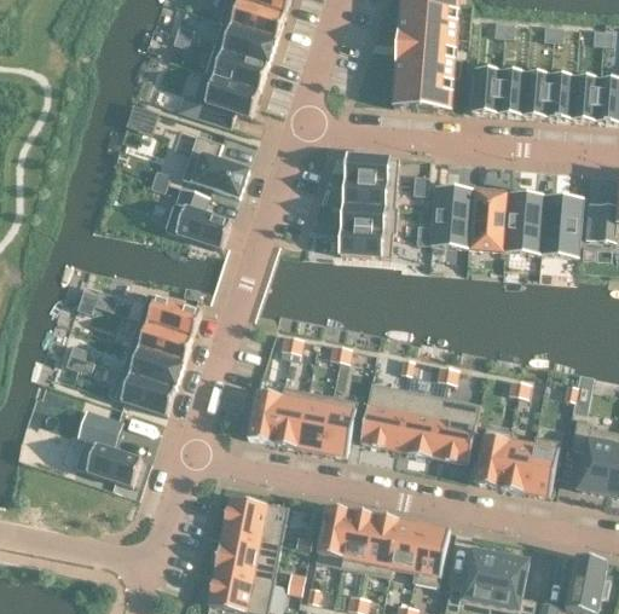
[(226,0),(220,21),(223,22),(223,21),(277,39),(285,13),(246,0),(226,0)]
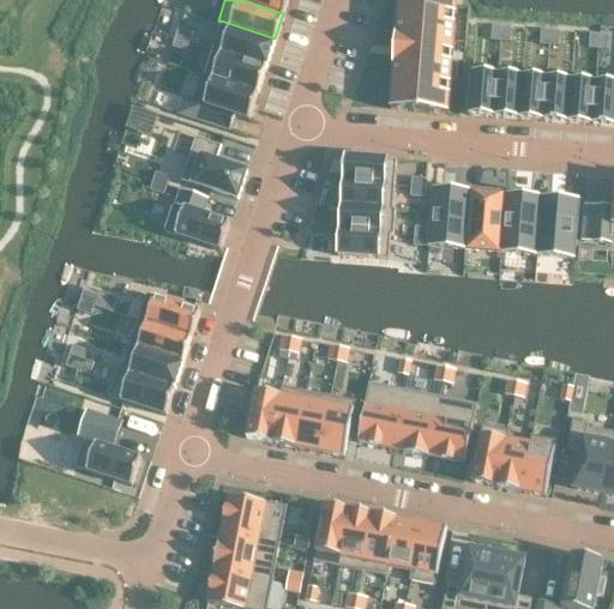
[(244,0),(283,13),(288,0),(244,0)]
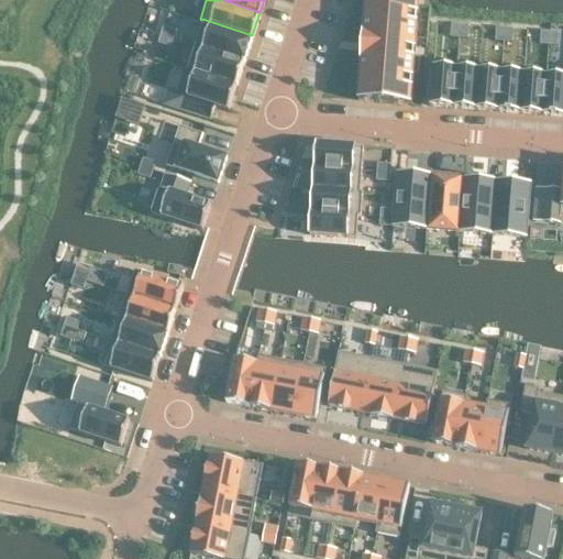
[(365,0),(357,96),(410,101),(418,0),(365,0)]
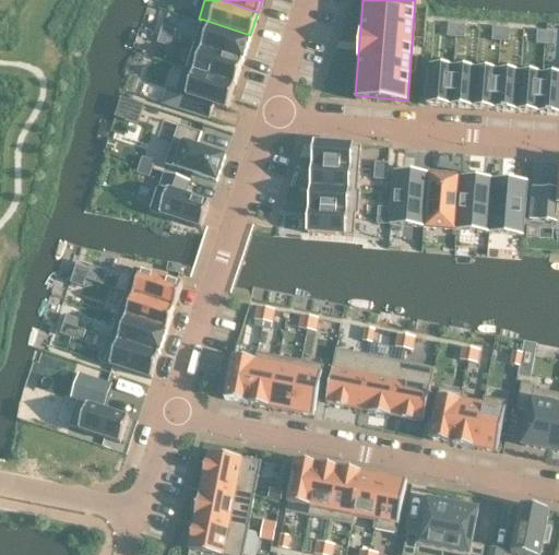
[(201,20),(193,42),(242,58),(250,35),(201,19),(201,20)]
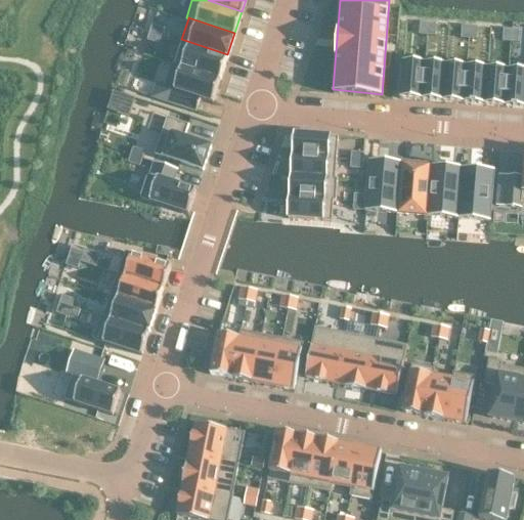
[(420,18),(419,31),(427,31),(428,19),(420,18)]
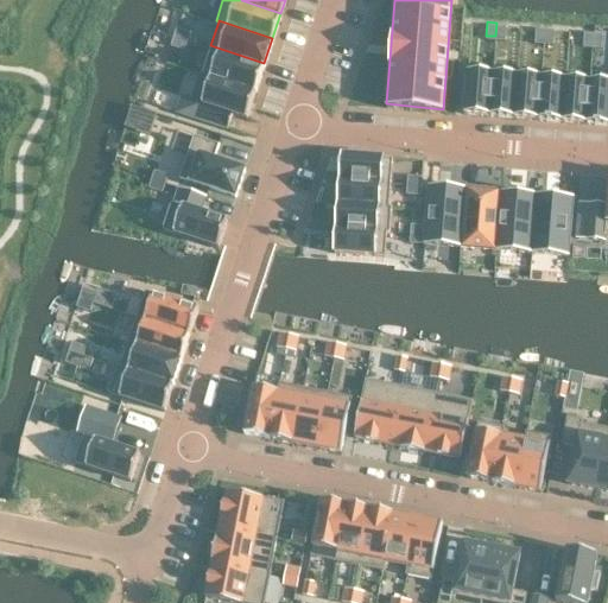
[(496,23),(495,36),(505,37),(506,23),(496,23)]
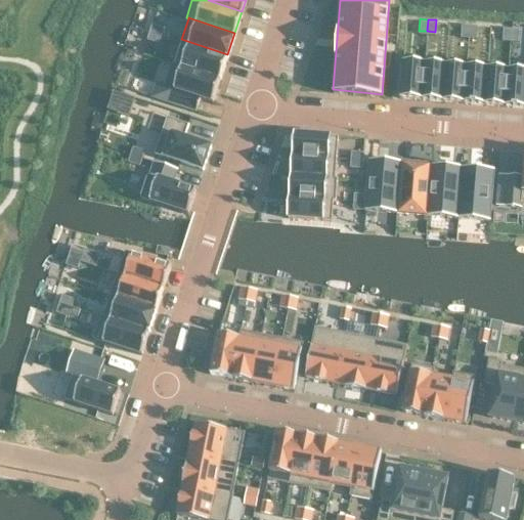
[(151,22),(149,29),(161,33),(164,25),(151,22)]
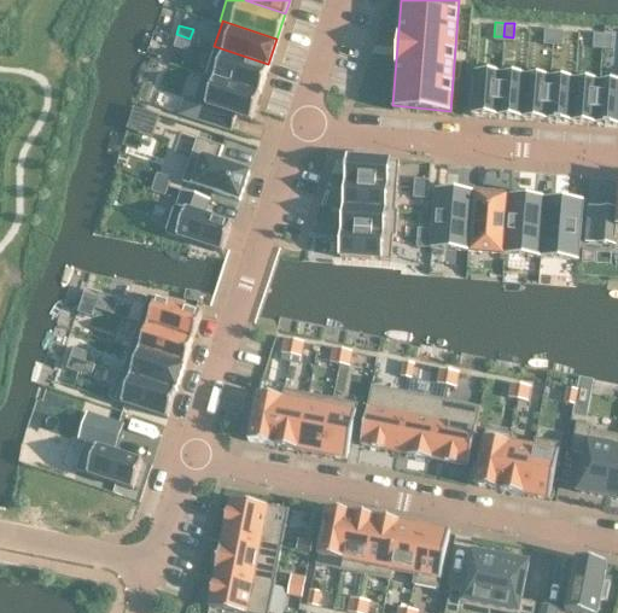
[(544,25),(543,40),(553,41),(554,27),(544,25)]
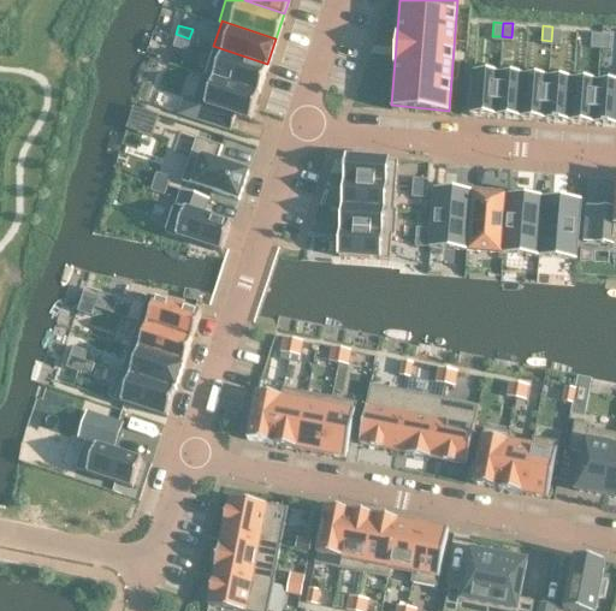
[(552,27),(551,41),(561,41),(562,27),(552,27)]
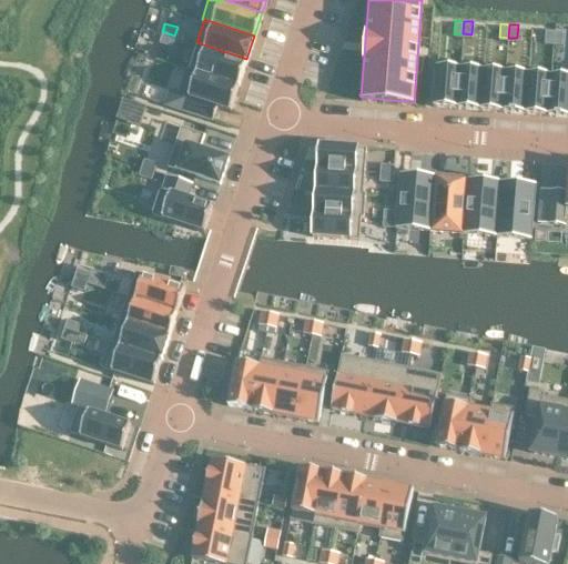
[(546,27),(545,40),(554,41),(555,28),(546,27)]
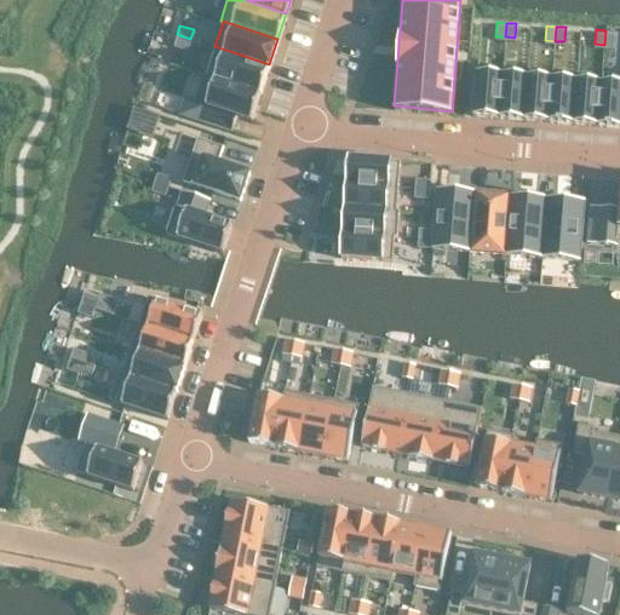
[(606,30),(604,45),(613,45),(614,30),(606,30)]
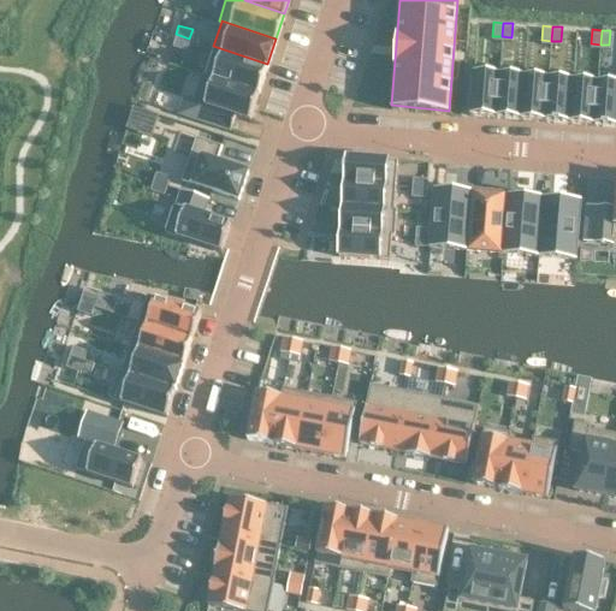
[(176,34),(173,42),(187,47),(189,39),(176,34)]
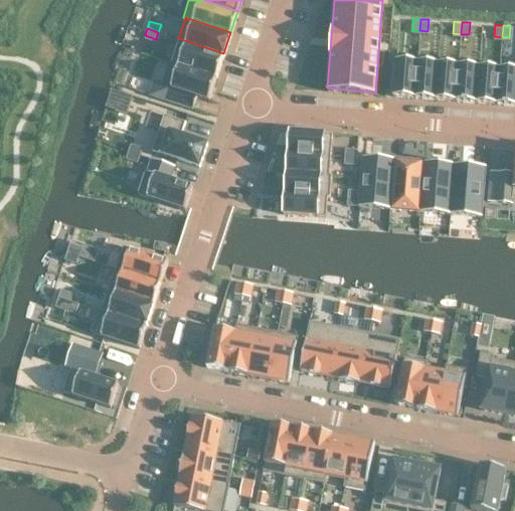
[(171,59),(171,60),(216,75),(223,53),(178,38),(171,59)]
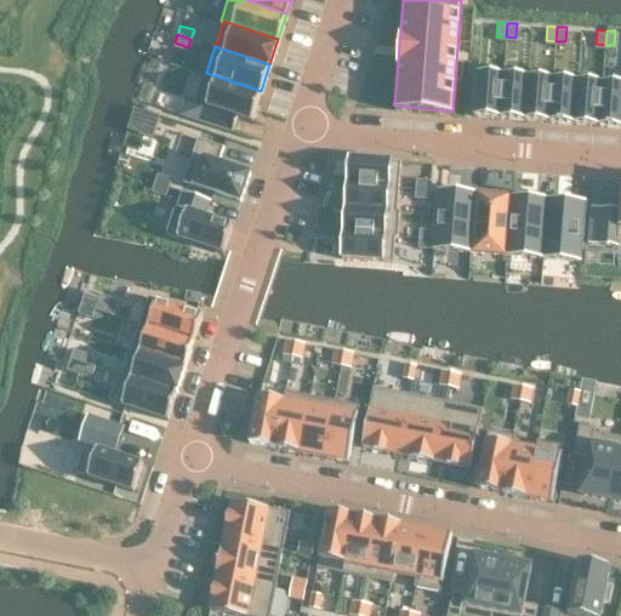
[(478,69),(474,113),(500,114),(503,70),(478,69)]
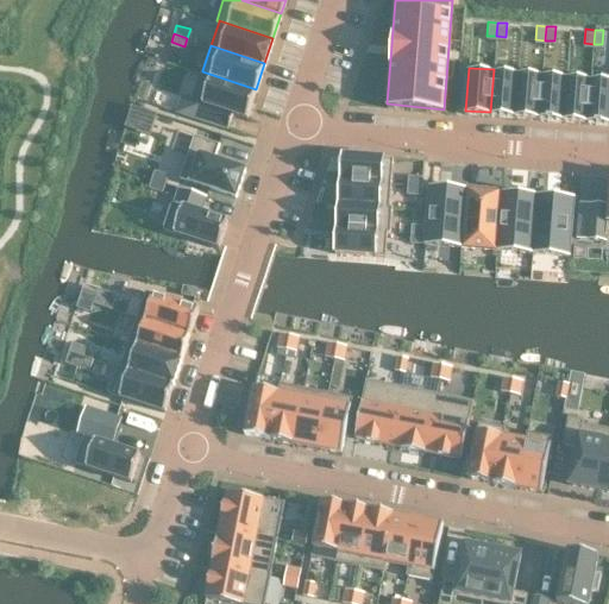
[(200,69),(190,96),(248,115),(256,89),(202,71),(202,70),(200,69)]
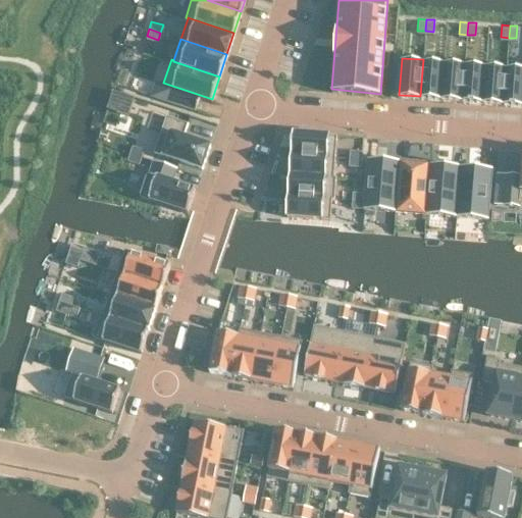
[(423,59),(420,96),(441,98),(444,61),(423,59)]
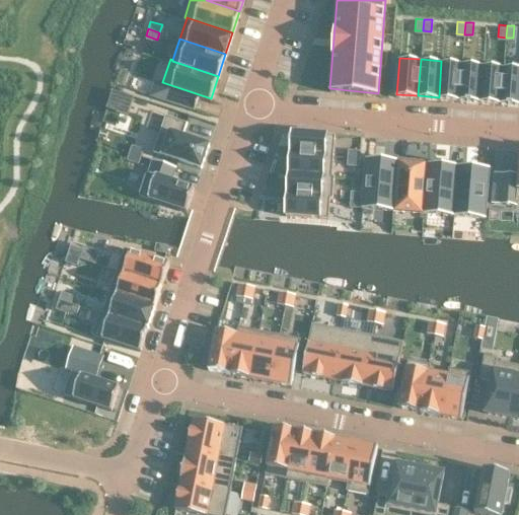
[(441,61),(439,97),(459,99),(462,63),(441,61)]
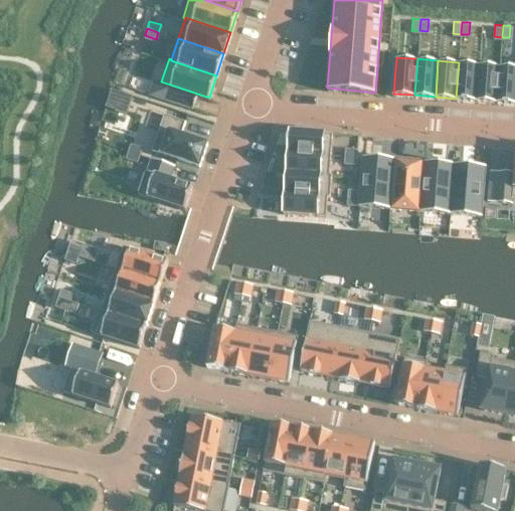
[(459,62),(456,99),(476,100),(479,63),(459,62)]
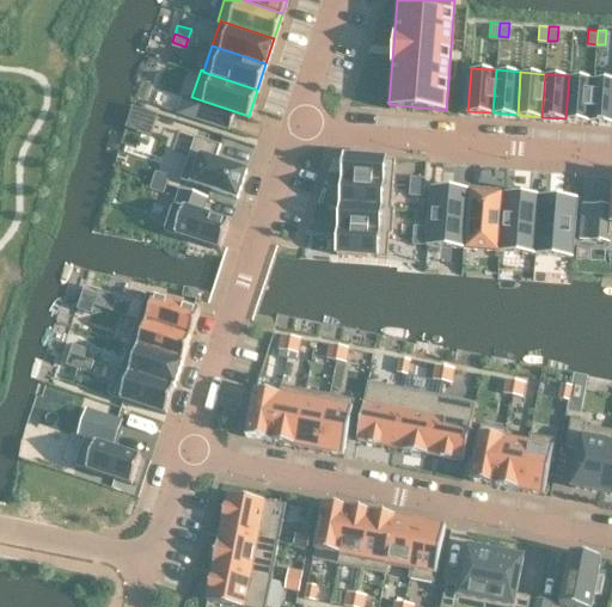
[(569,75),(565,118),(591,121),(593,78),(569,75)]
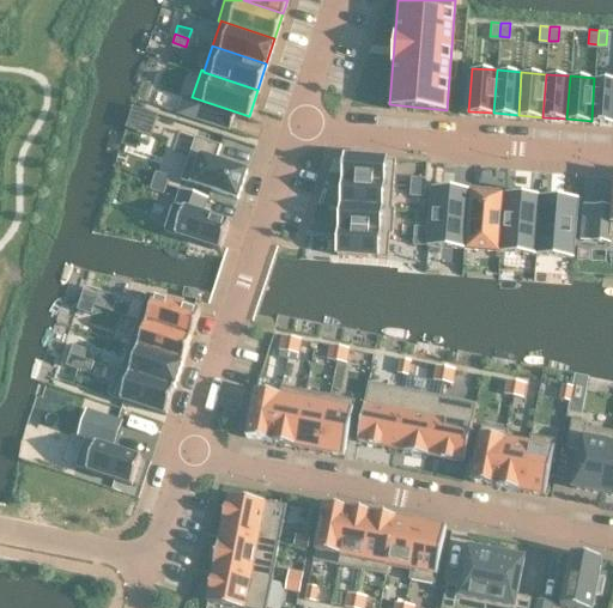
[(612,79),(594,78),(592,121),(612,122),(612,79)]
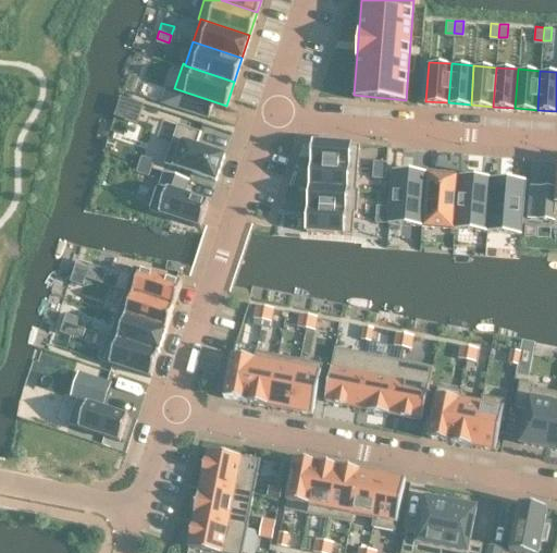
[(177,121),(164,160),(215,177),(224,151),(196,143),(200,128),(177,121)]
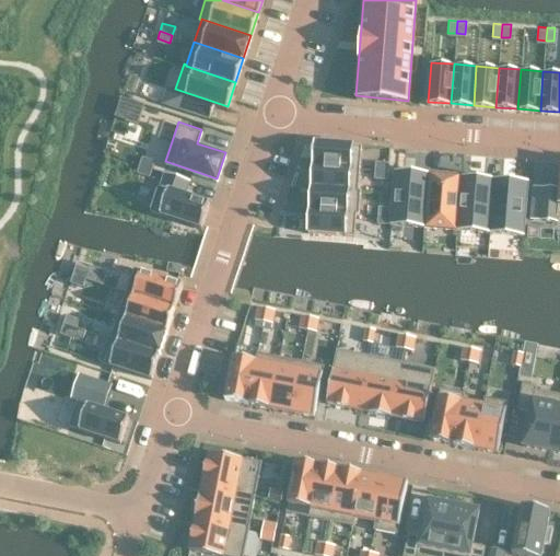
[(314,139),(313,162),(360,165),(361,142),(314,139)]
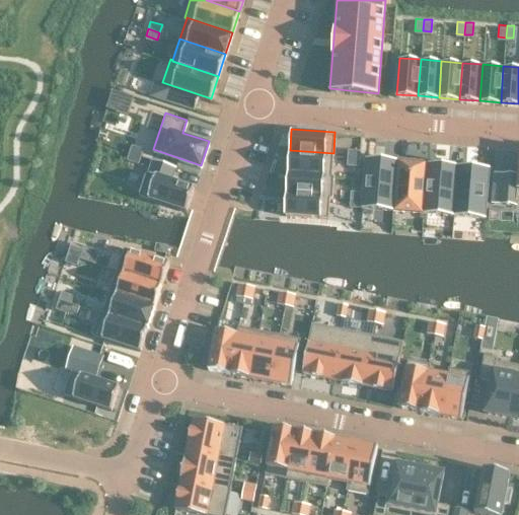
[(132,142),(129,149),(141,153),(143,146),(132,142)]
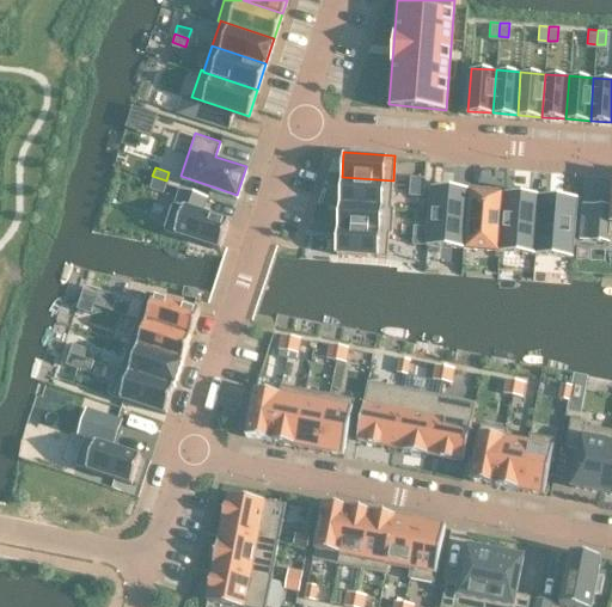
[(410,173),(410,182),(424,183),(424,173),(410,173)]
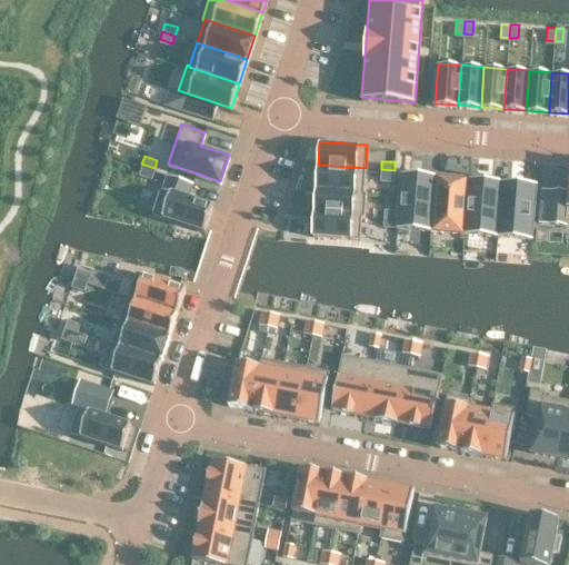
[(141,164),(139,172),(151,176),(155,168),(141,164)]
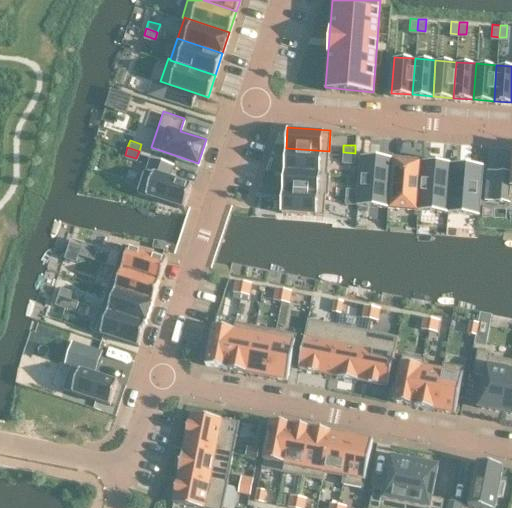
[(286,148),(284,168),(327,172),(327,171),(329,151),(286,148)]
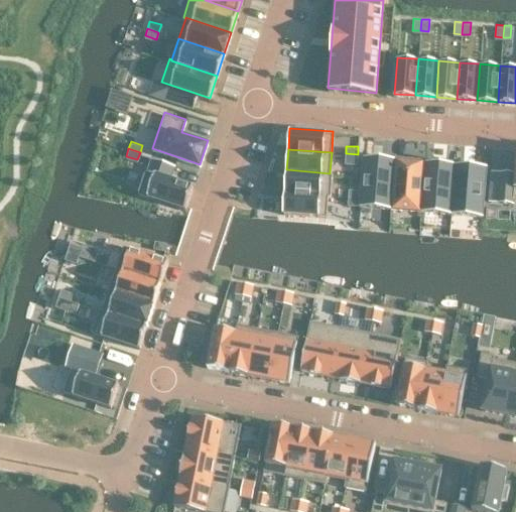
[(346,153),(345,161),(357,162),(358,154),(346,153)]
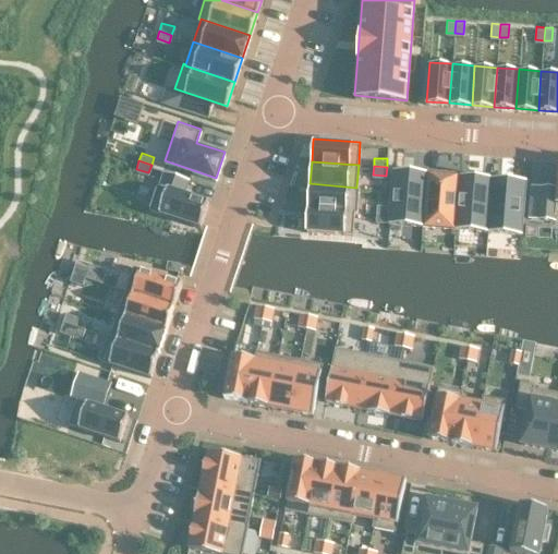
[(389,220),(423,224),(427,169),(393,167),(390,204),(390,212),(389,220)]
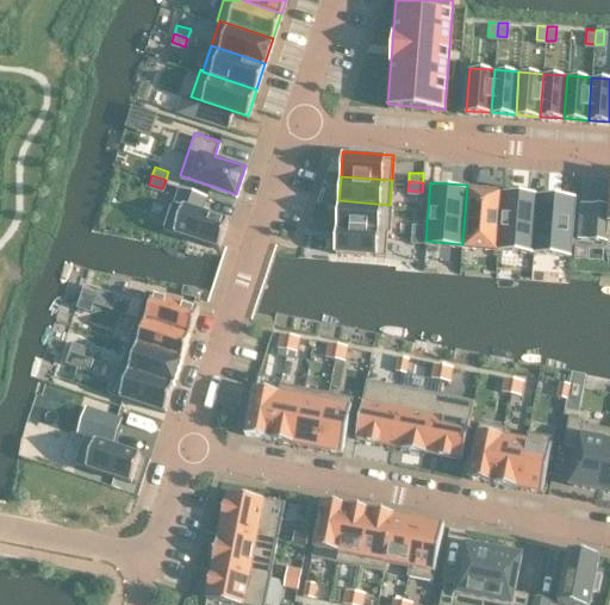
[(172,199),(163,226),(219,245),(229,218),(201,209),(206,194),(179,185),(174,200),(172,199)]
